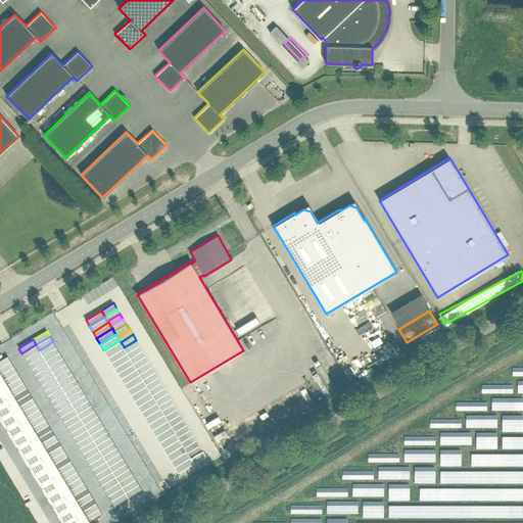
[(120,340),(103,350),(107,357),(124,346),(121,342),(120,340)]
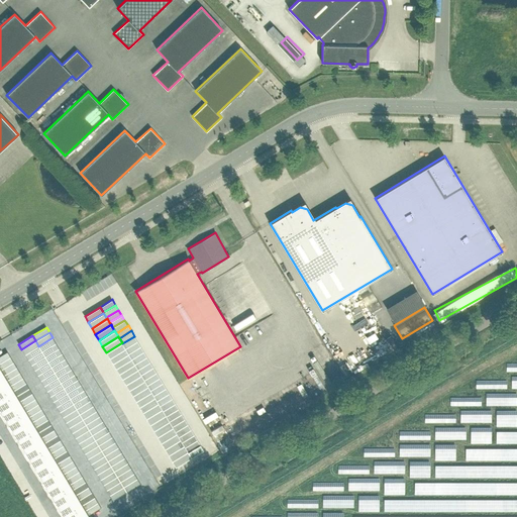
[(134,336),(122,343),(125,348),(137,341),(134,336)]
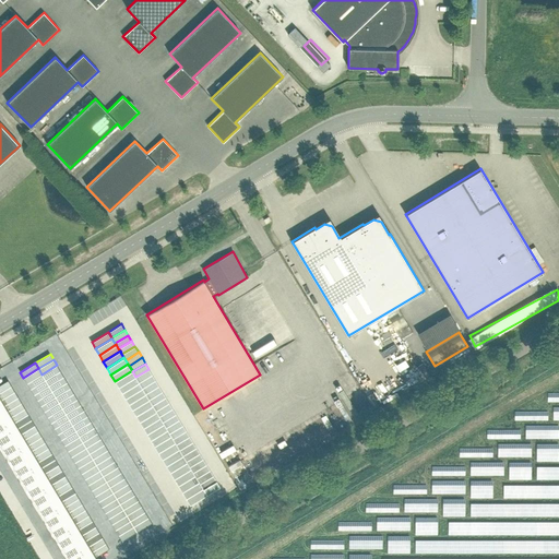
[(60,370),(57,365),(42,375),(45,380),(60,370)]
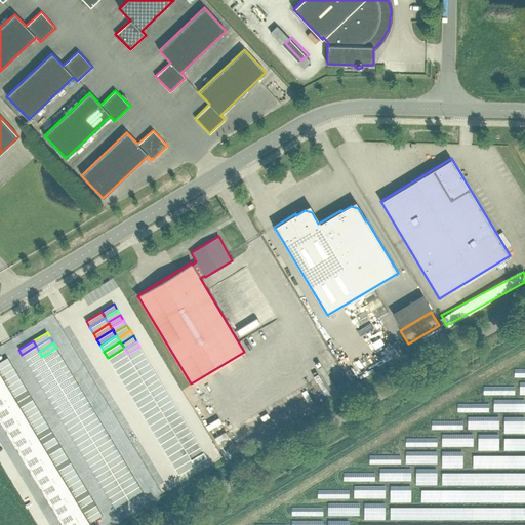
[(36,346),(22,355),(26,360),(39,352),(36,346)]
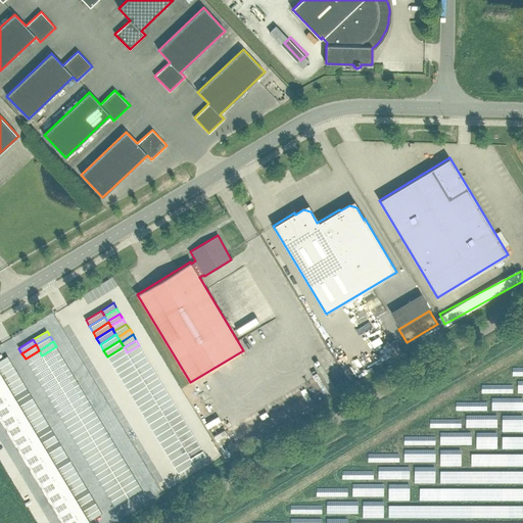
[(139,345),(127,352),(130,358),(142,350),(139,345)]
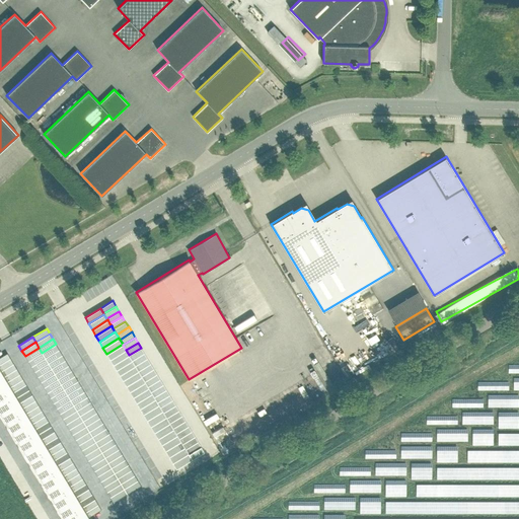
[(45,358),(59,350),(56,344),(42,353),(45,358)]
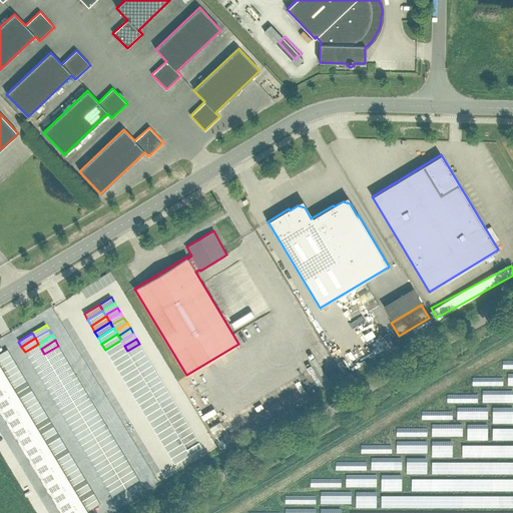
[(121,340),(105,350),(108,355),(124,346),(121,341),(121,340)]
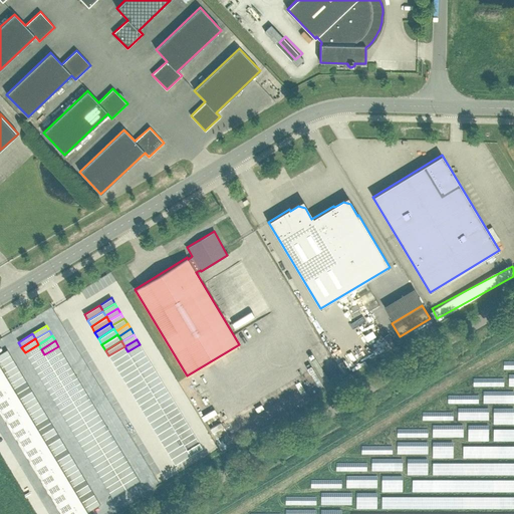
[(41,349),(38,344),(25,352),(28,357),(41,349)]
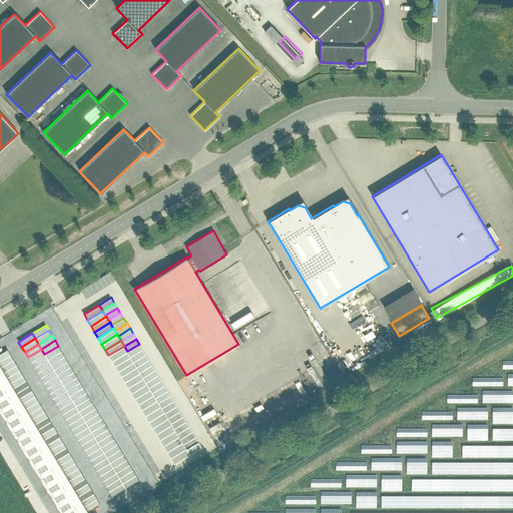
[(139,344),(127,351),(130,356),(142,349),(139,344)]
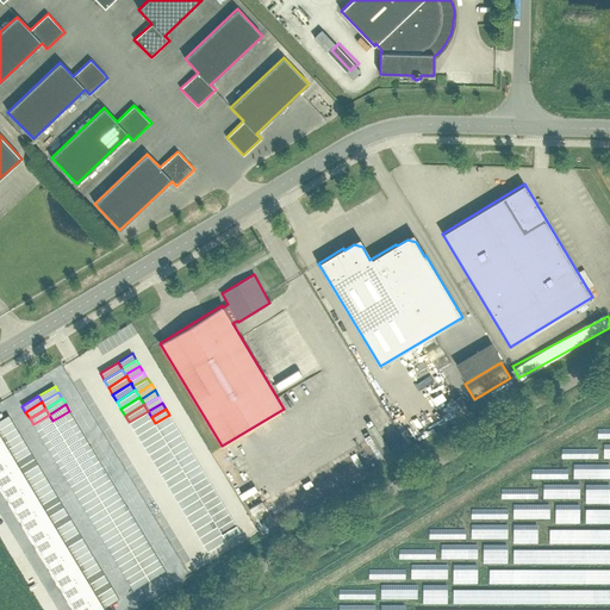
[(73,417),(69,411),(53,421),(57,427),(73,417)]
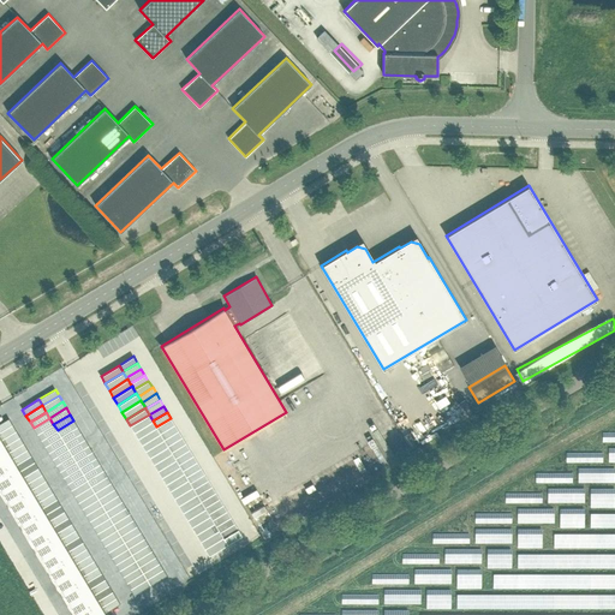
[(149,415),(130,425),(133,431),(153,421),(149,415)]
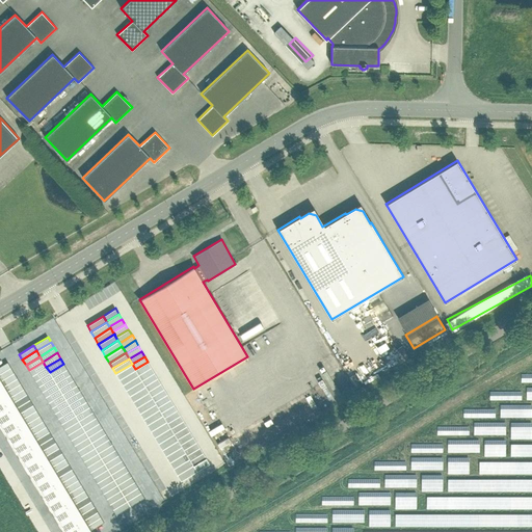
[(0,366),(0,373),(10,367),(7,362),(0,366)]
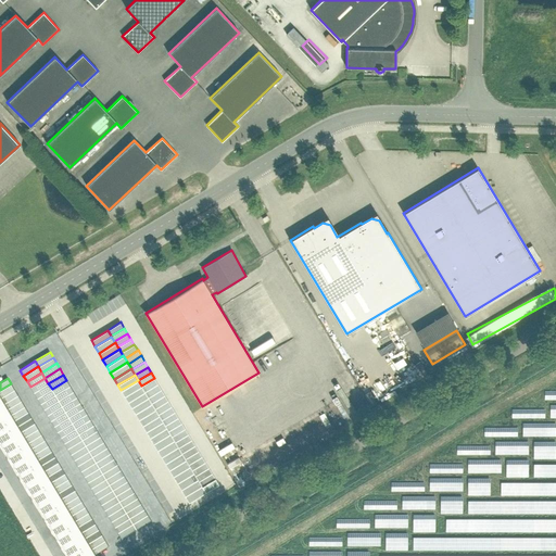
[(48,383),(45,378),(30,387),(34,392),(48,383)]
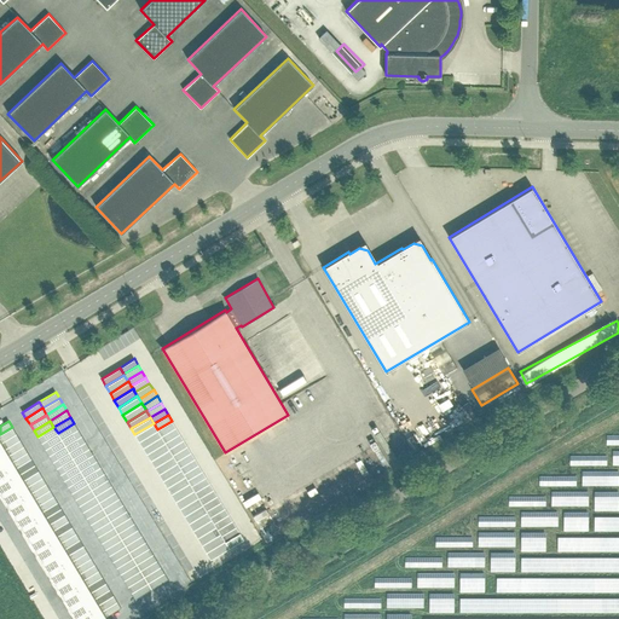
[(172,421),(157,429),(161,435),(175,427),(172,421)]
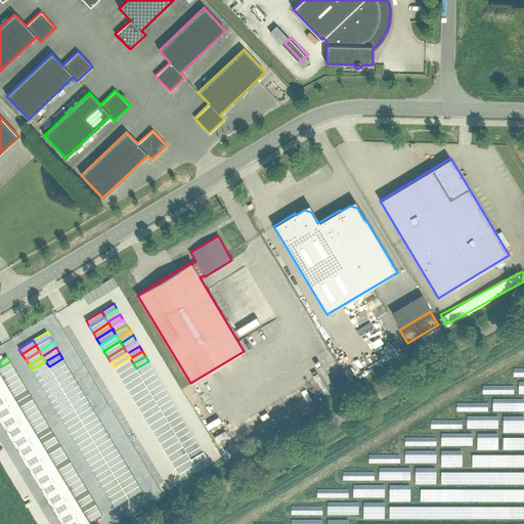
[(49,366),(52,372),(66,363),(62,358),(49,366)]
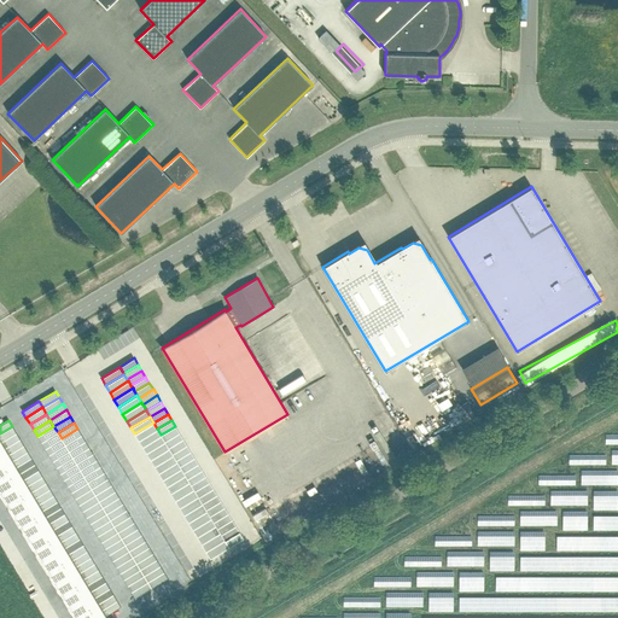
[(153,423),(134,433),(138,439),(157,429),(153,423)]
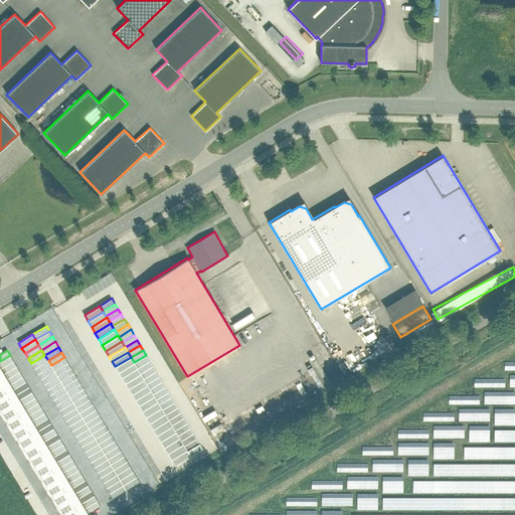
[(13,360),(10,355),(0,361),(0,365),(1,368),(13,360)]
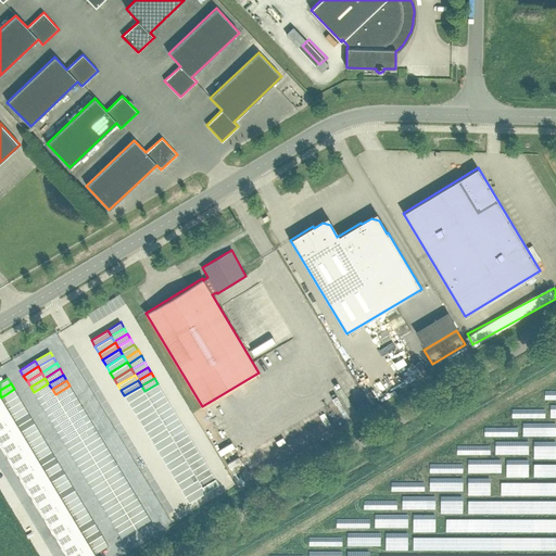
[(34,392),(37,397),(52,389),(48,383),(34,392)]
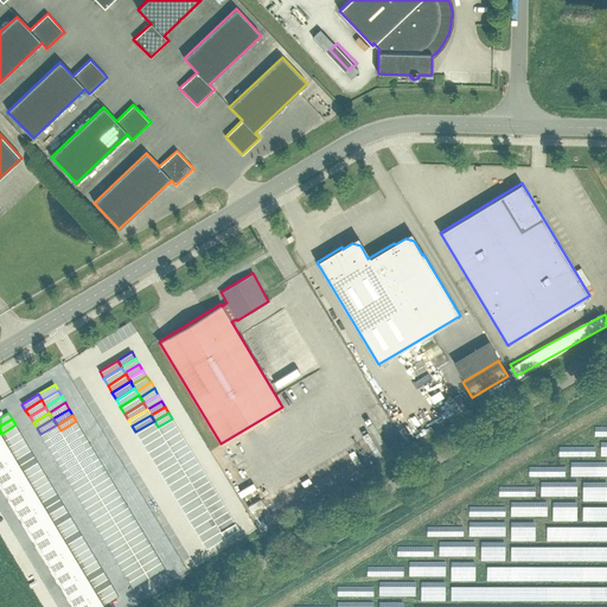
[(172,419),(158,427),(161,433),(161,434),(176,425),(172,419)]
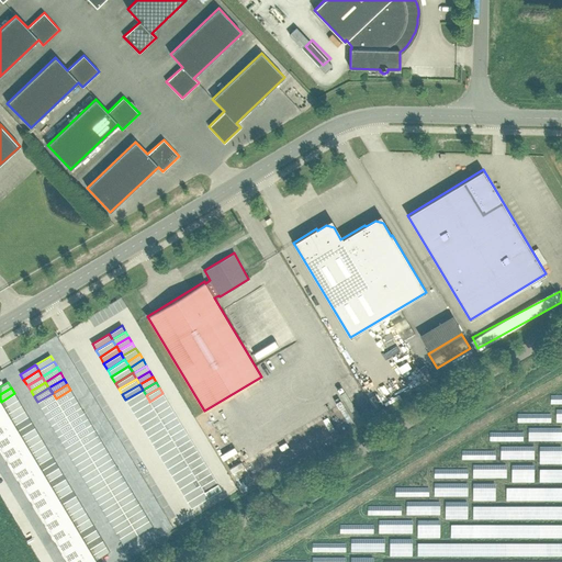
[(74,395),(70,390),(56,398),(59,404),(74,395)]
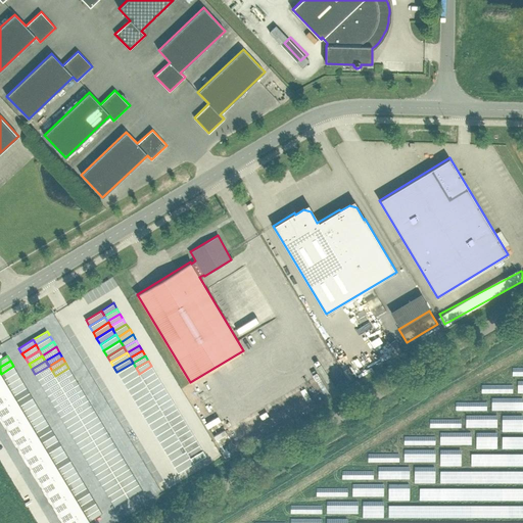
[(133,363),(116,372),(121,377),(136,368),(133,363)]
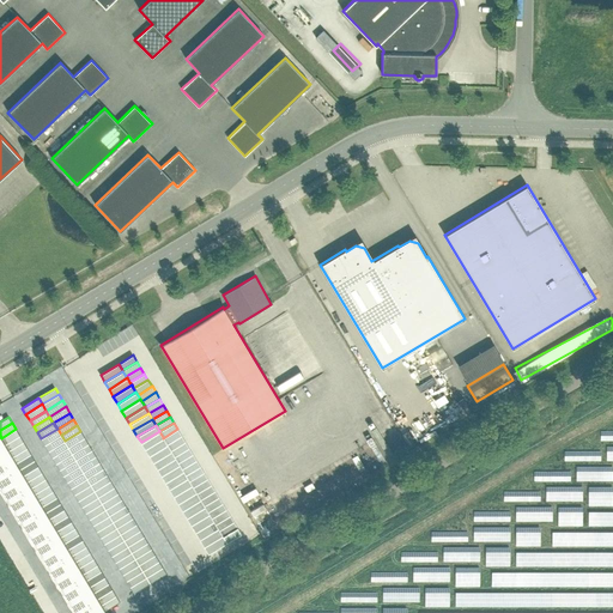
[(1,438),(4,441),(5,444),(19,435),(16,429),(1,438)]
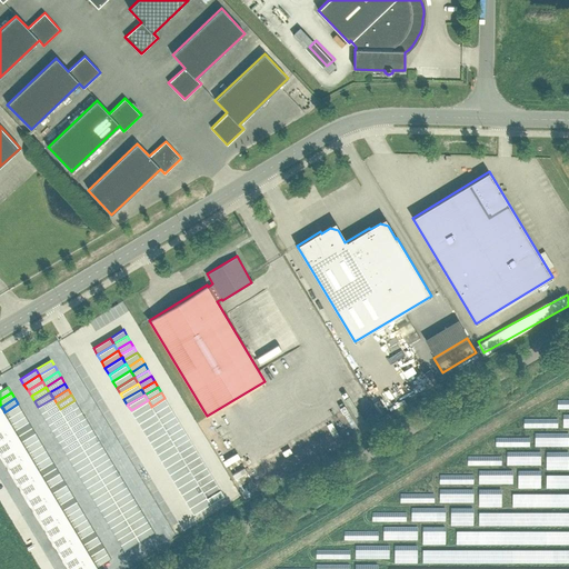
[(53,398),(38,407),(41,412),(57,403),(53,398)]
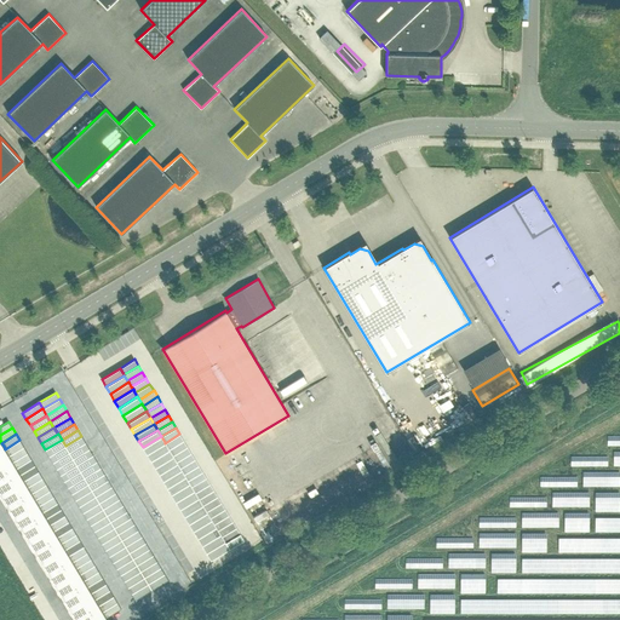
[(179,434),(165,443),(168,449),(183,440),(179,434)]
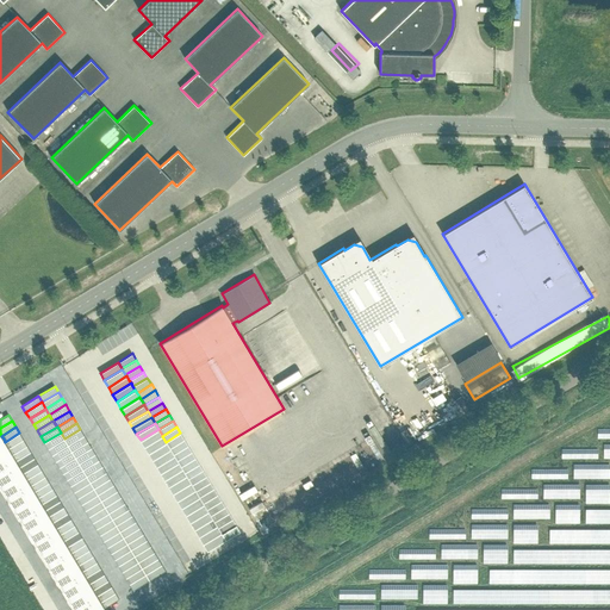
[(64,439),(68,444),(85,435),(80,429),(64,439)]
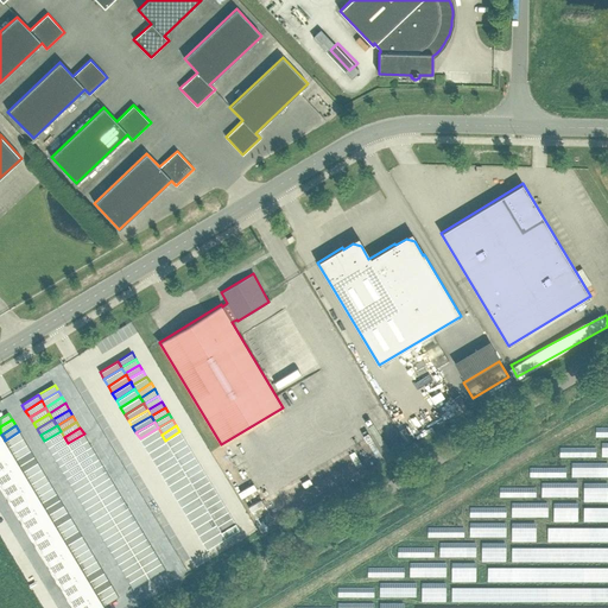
[(158,428),(140,438),(144,445),(162,434),(158,428)]
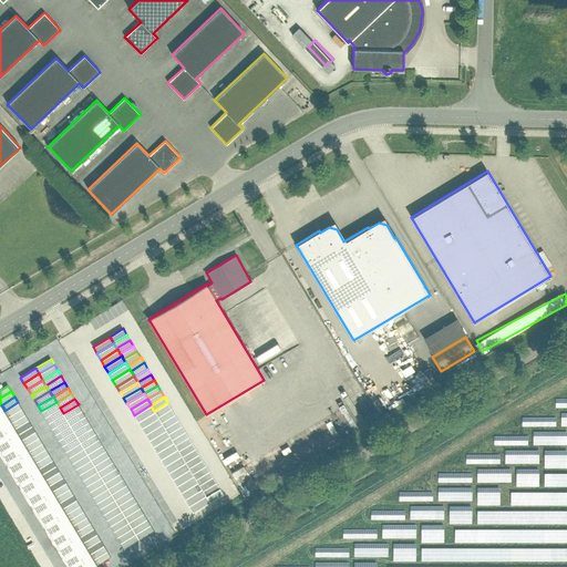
[(18,402),(4,411),(8,416),(21,409),(18,402)]
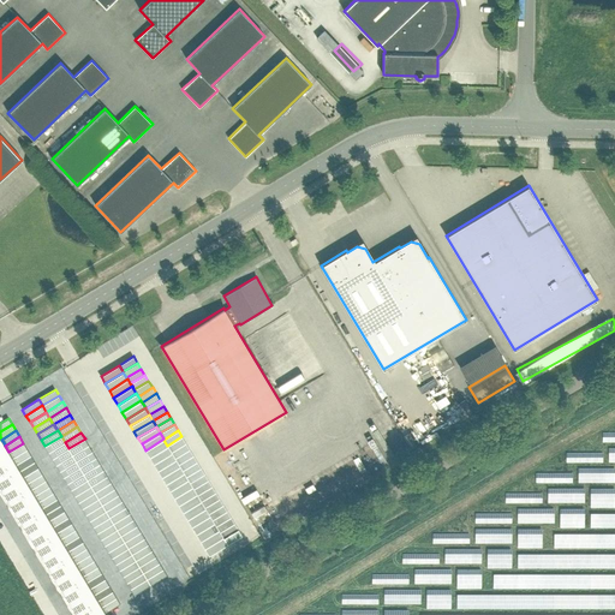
[(61,436),(45,446),(48,453),(65,442),(61,436)]
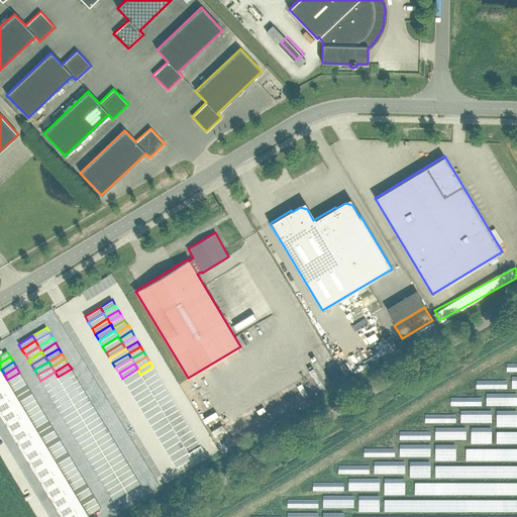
[(152,367),(140,375),(144,380),(157,373),(152,367)]
